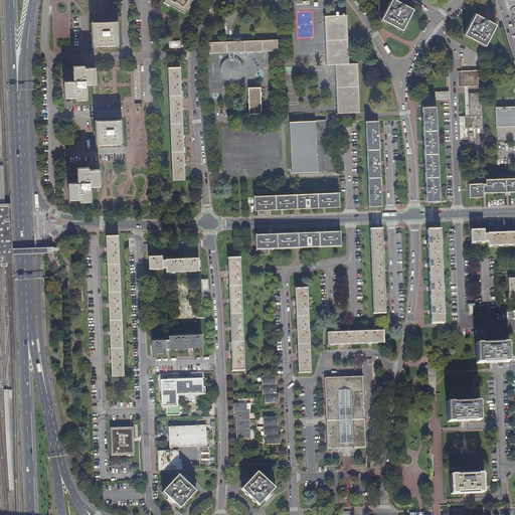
[(164,0),(163,2),(184,13),(190,0),(164,0)]
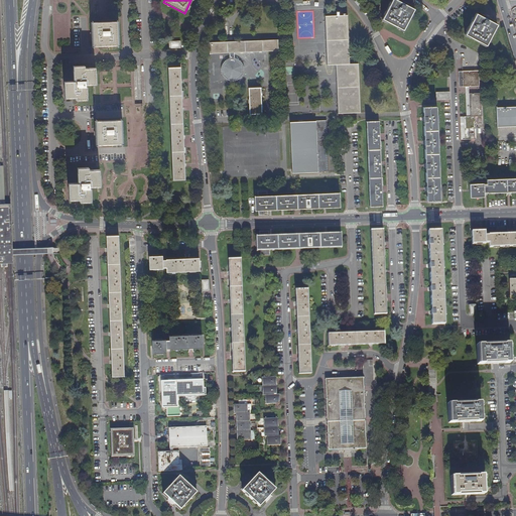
[(413,10),(395,0),(391,0),(382,19),(402,30),(413,10)]
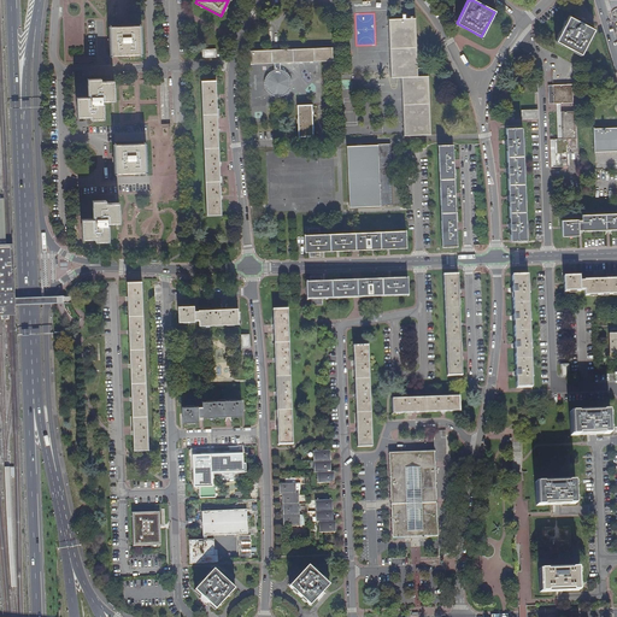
[(581,54),(594,30),(575,19),(569,17),(556,41),(581,54)]
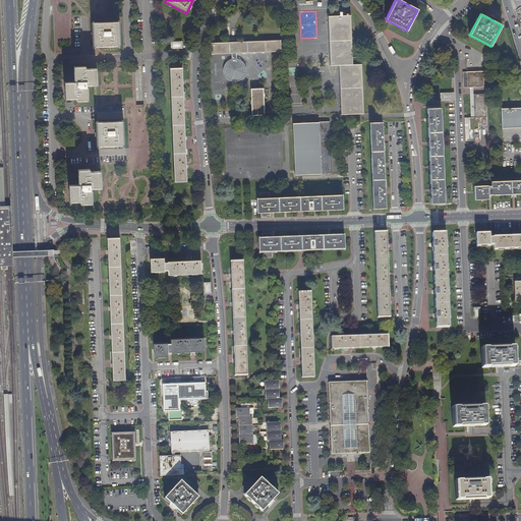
[(352,65),(350,15),(328,16),(330,66),(339,66),(341,114),(363,114),(360,65),(352,65)]
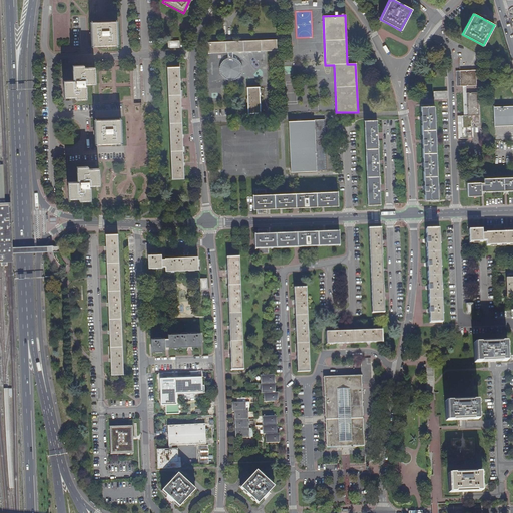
[(98,46),(118,46),(117,22),(111,22),(90,23),(91,47),(98,46)]
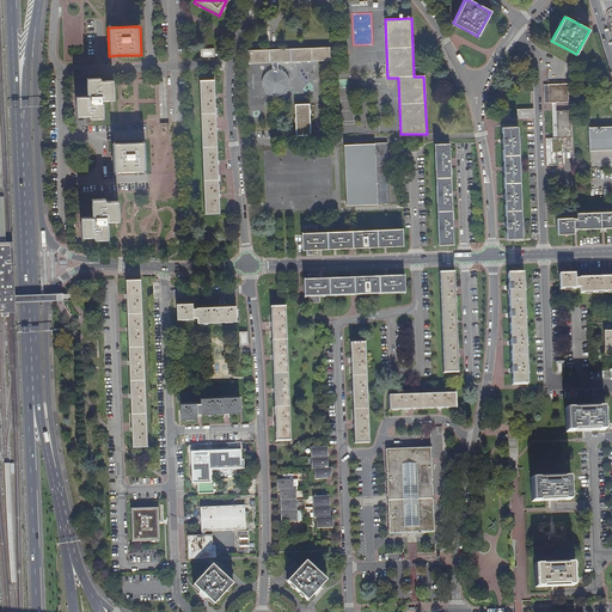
[(329,48),(248,51),(248,65),(271,63),(271,69),(267,72),(263,75),(261,80),(261,84),(262,87),(264,92),(268,96),(273,97),(276,97),(279,97),(282,96),(285,93),(287,91),(288,87),(289,84),(289,80),(288,78),(287,74),(282,71),(277,69),(277,63),(330,61),(329,48)]
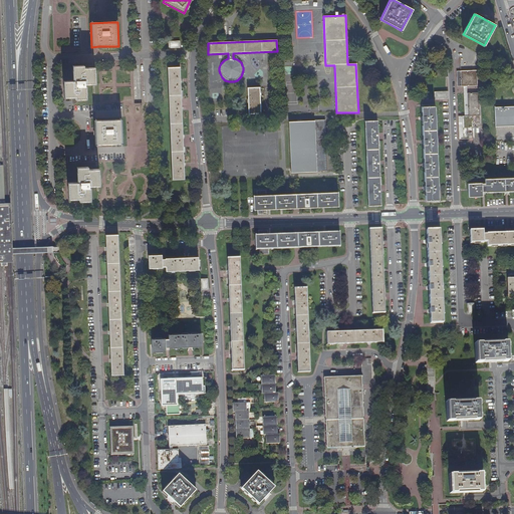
[(95,68),(84,68),(84,65),(72,66),(72,79),(73,79),(73,80),(63,81),(63,97),(72,97),(75,97),(74,99),(86,99),(85,87),(85,85),(84,86),(84,84),(95,84),(95,68)]
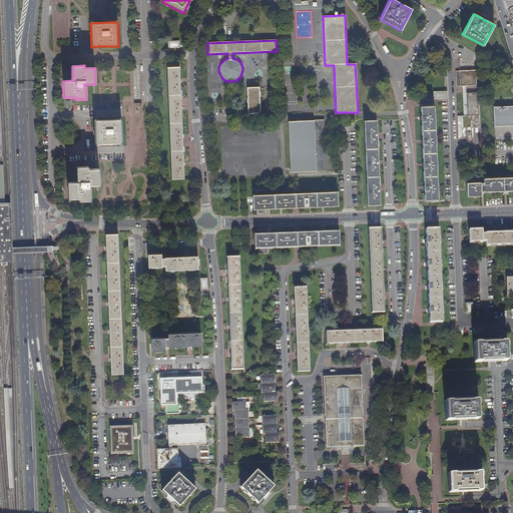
[(178,66),(166,67),(171,179),(183,178),(182,166),(178,79),(178,66)]
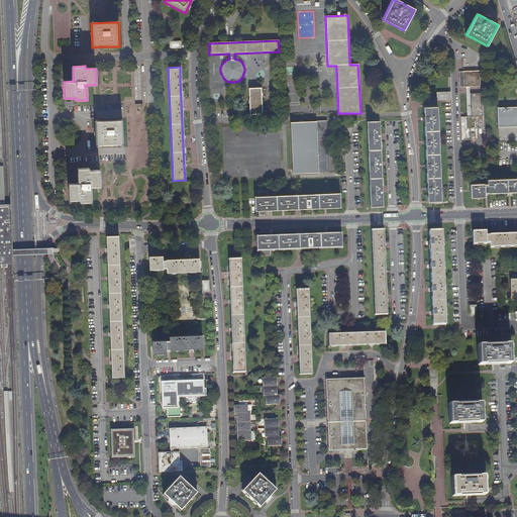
[(462,72),(462,87),(466,87),(470,87),(480,87),(479,72),(463,72),(462,72)]
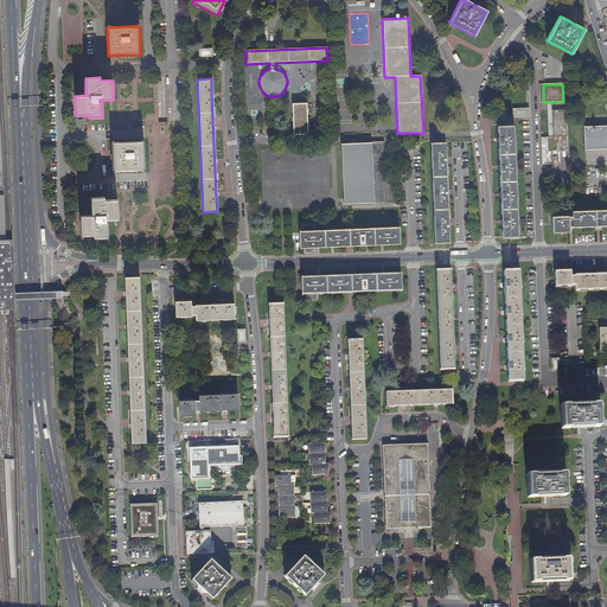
[(293,135),(307,134),(306,104),(292,104),(293,135)]
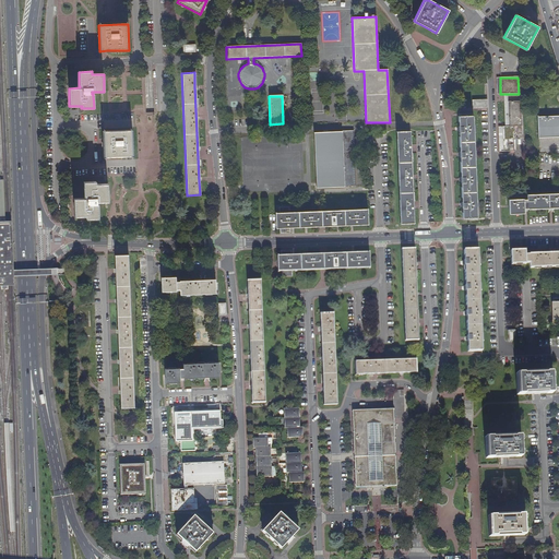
[(520,102),(508,102),(509,127),(514,127),(521,127),(520,102)]
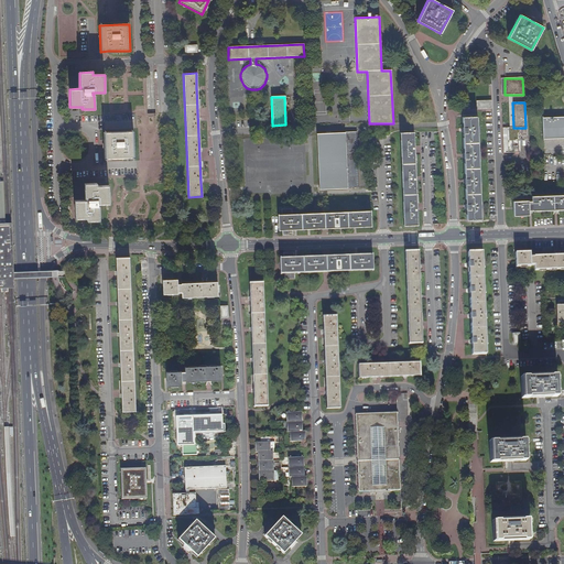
[(466,208),(466,220),(480,219),(477,117),(463,118),(463,128),(463,132),(464,153),(464,154),(464,158),(465,177),(465,179),(465,183),(466,203),(466,204),(466,208)]
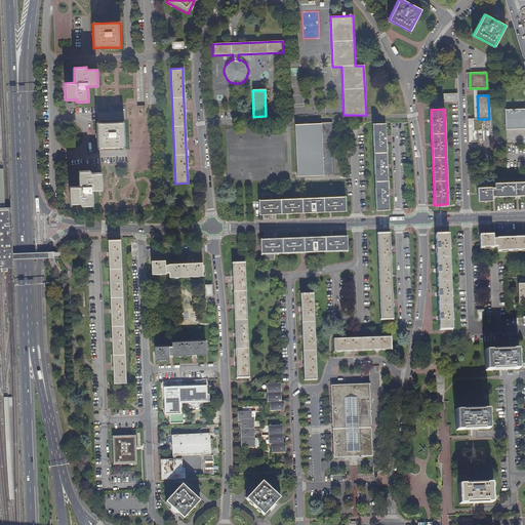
[(524,109),(505,111),(506,129),(524,128),(524,109)]
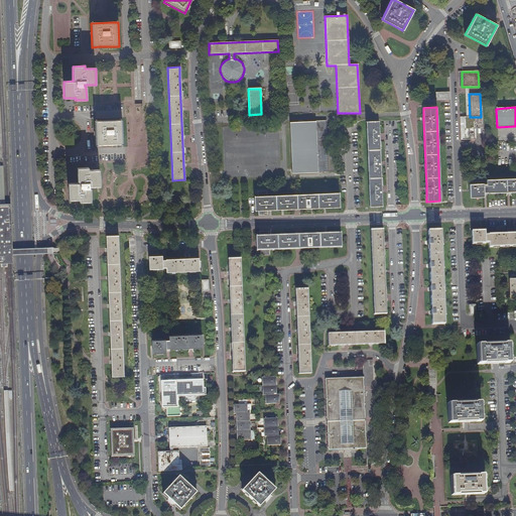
[(467,117),(464,117),(465,140),(476,140),(475,117),(470,117),(467,117)]
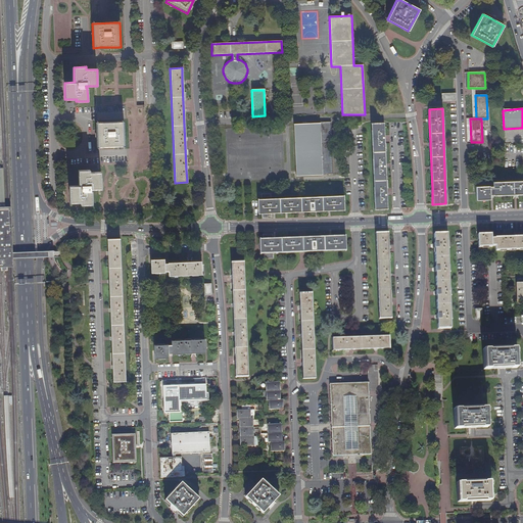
[(96,141),(96,147),(98,147),(114,147),(125,146),(124,122),(123,122),(95,123),(96,130),(96,141)]
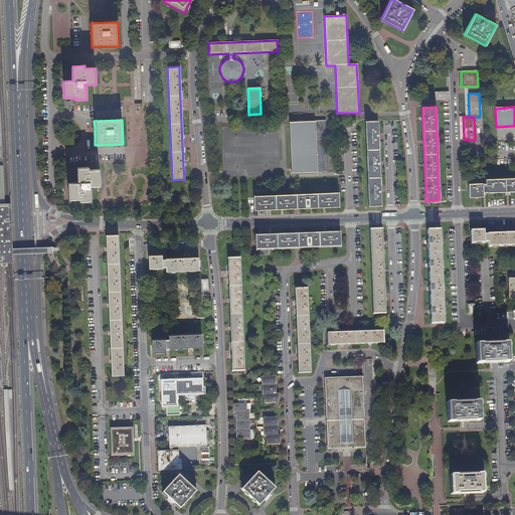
[(328,173),(326,120),(315,121),(314,122),(290,123),(292,168),(292,171),(292,173),(317,172),(317,173),(318,173),(328,173)]
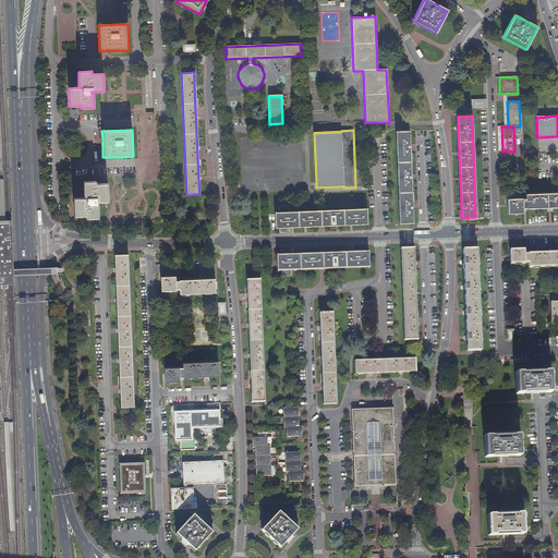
[(396,132),(400,223),(412,222),(412,204),(411,178),(409,148),(409,132),(396,132)]
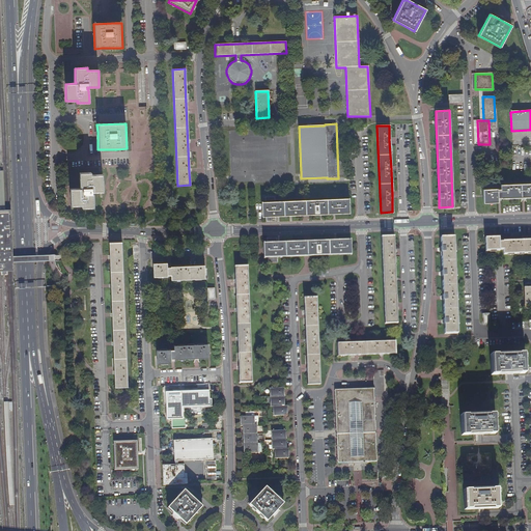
[(91,194),(91,192),(103,192),(102,174),(101,174),(101,172),(79,173),(79,187),(81,187),(81,189),(70,189),(70,206),(80,205),(82,205),(82,208),(93,207),(93,194),(91,194)]
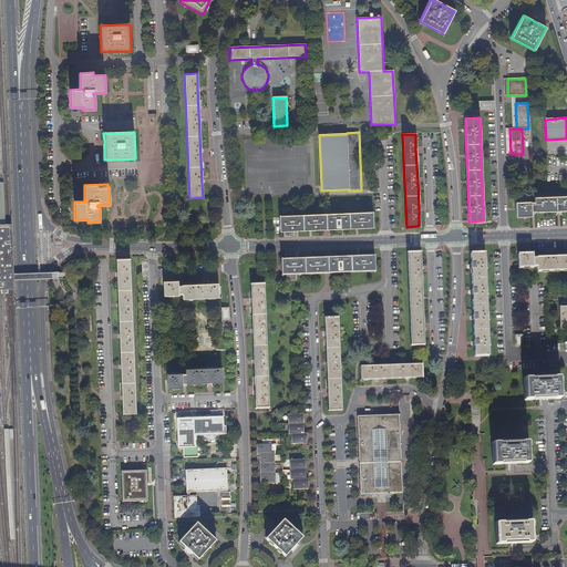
[(533,213),(535,213),(558,212),(566,210),(566,196),(534,198),(534,203),(531,203),(531,202),(516,203),(516,217),(532,217),(531,213),(533,213)]
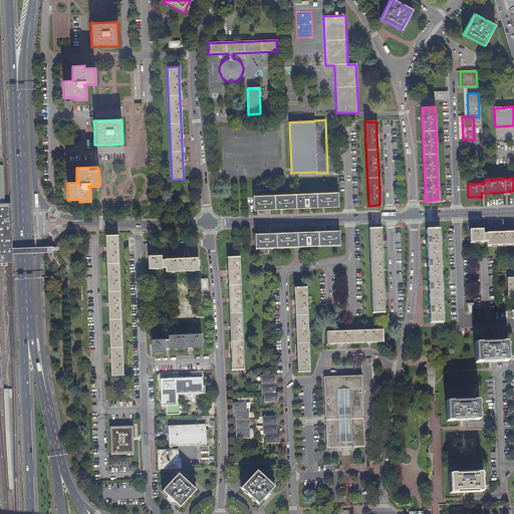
[(256,191),(257,213),(267,212),(266,208),(325,206),(337,205),(337,193),(267,195),(266,195),(266,190),(256,191)]
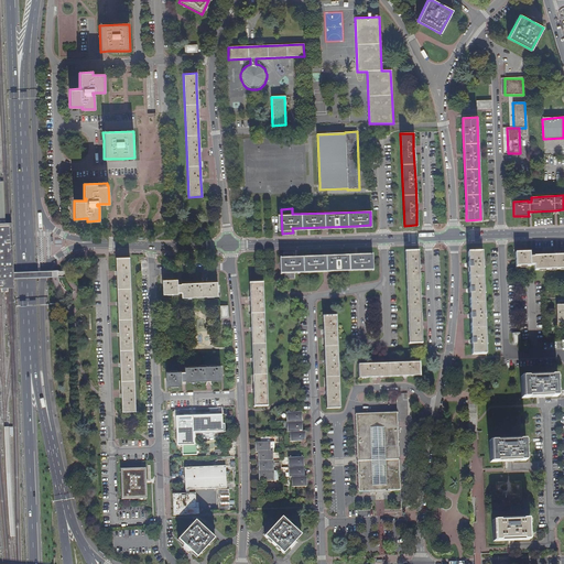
[(405,251),(409,344),(422,344),(421,324),(420,296),(419,268),(419,251),(405,251)]
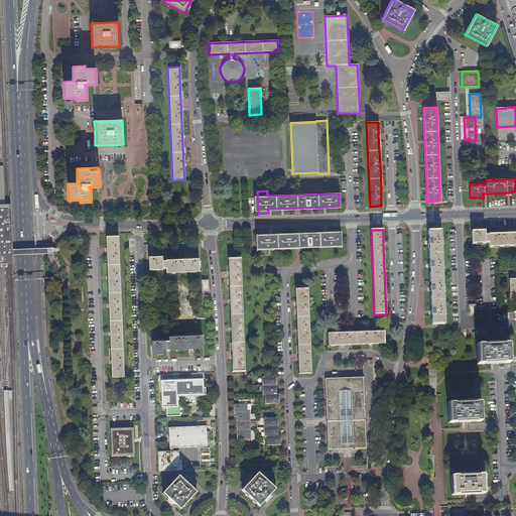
[(259,245),(260,256),(270,256),(269,250),(295,248),(302,248),(341,246),(341,234),(302,235),(269,237),(268,231),(259,231),(259,242),(259,245)]
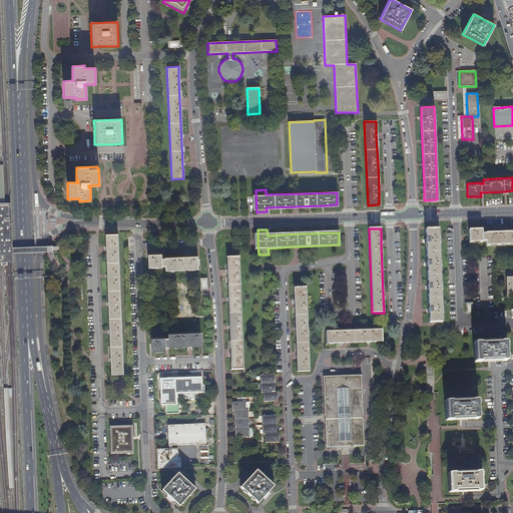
[(429,311),(430,323),(442,323),(438,229),(425,229),(426,240),(427,265),(428,288),(429,311)]
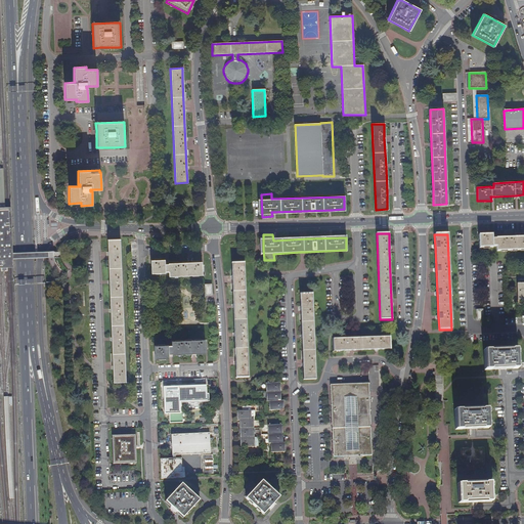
[(494,238),(492,238),(492,234),(478,234),(479,249),(493,248),(493,247),(496,247),(496,252),(523,250),(523,236),(517,237),(496,237),(496,238),(494,238)]
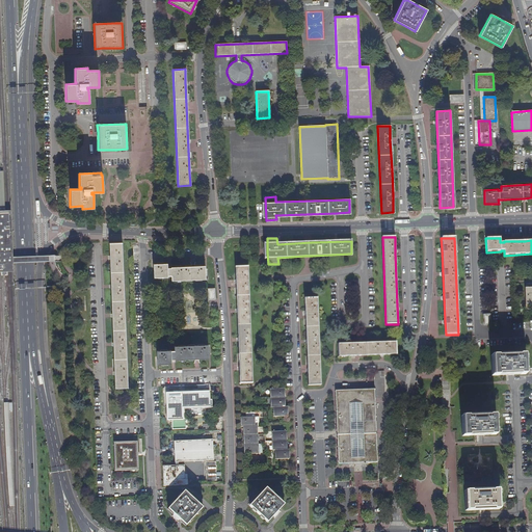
[(114,375),(115,388),(128,388),(122,243),(109,243),(110,256),(110,272),(111,285),(111,289),(112,314),(112,317),(113,343),(113,346),(114,360),(114,375)]
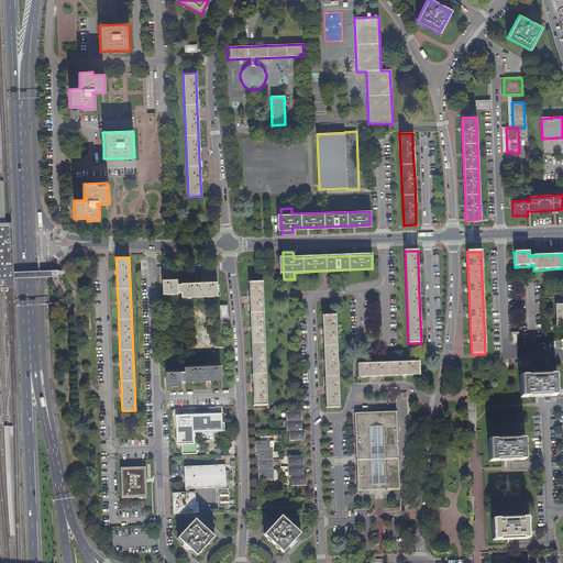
[(179,284),(177,284),(177,278),(163,279),(163,287),(163,294),(177,294),(177,293),(181,293),(181,296),(218,296),(217,282),(207,282),(205,282),(202,282),(181,283),(181,284),(179,284)]
